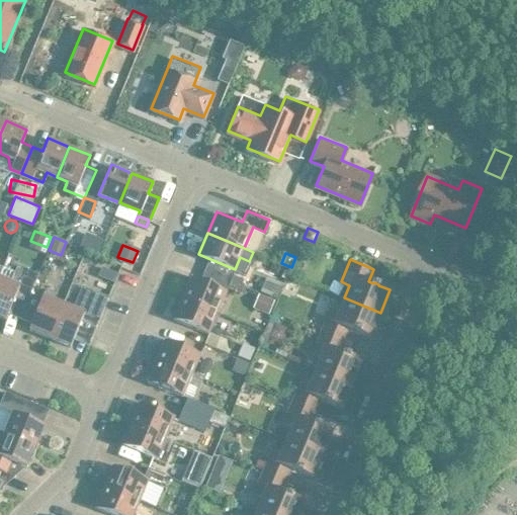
[(0,271),(0,315),(5,318),(17,289),(28,294),(38,272),(25,266),(17,263),(14,269),(3,264),(0,271)]
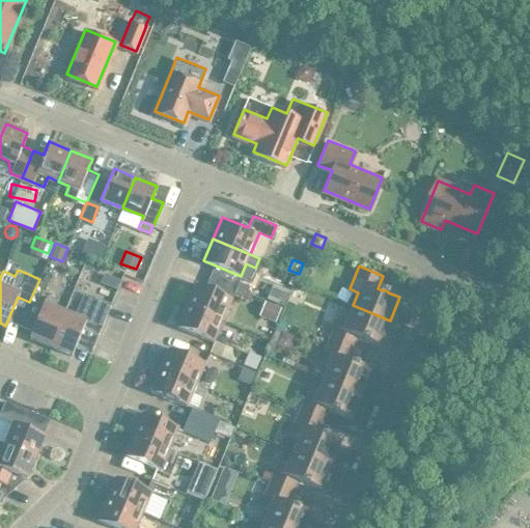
[(104,272),(100,281),(117,287),(120,278),(104,272)]
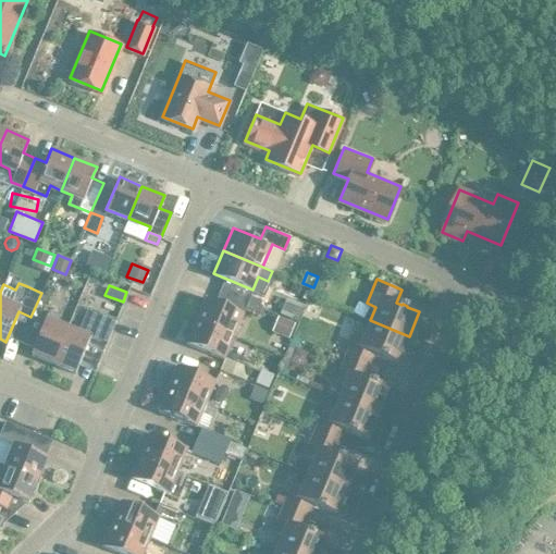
[(205,295),(195,318),(234,334),(244,311),(218,300),(205,295)]
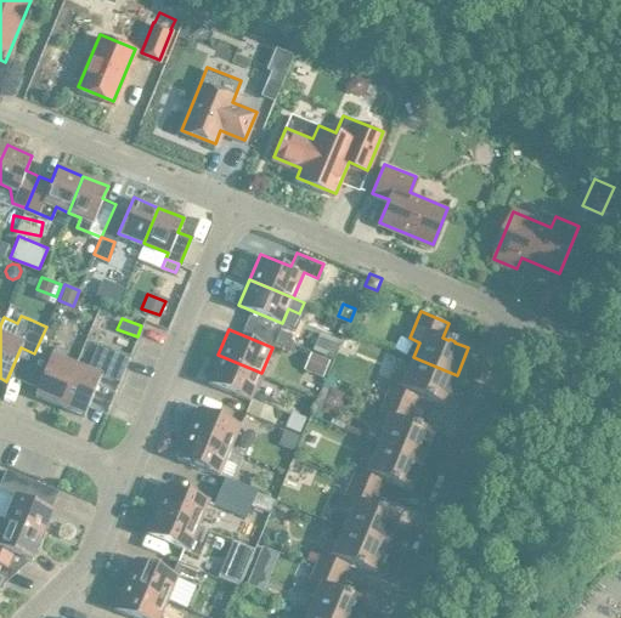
[(77,363),(60,403),(84,413),(88,404),(97,383),(116,390),(130,355),(99,341),(88,368),(77,363)]
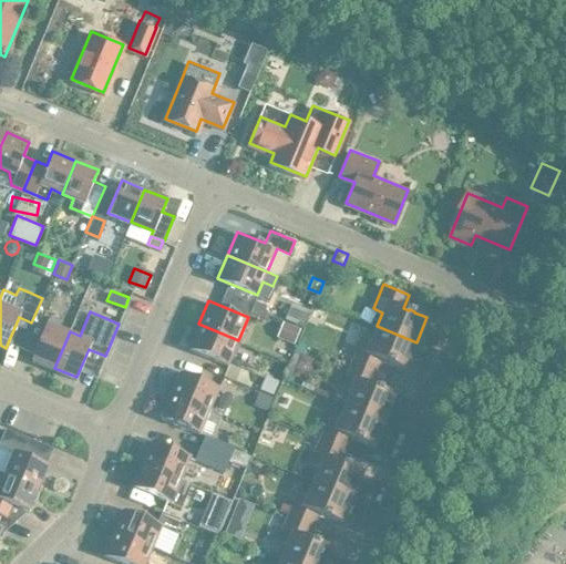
[(44,328),(32,359),(54,368),(70,331),(58,327),(61,319),(50,315),(47,322),(44,328)]
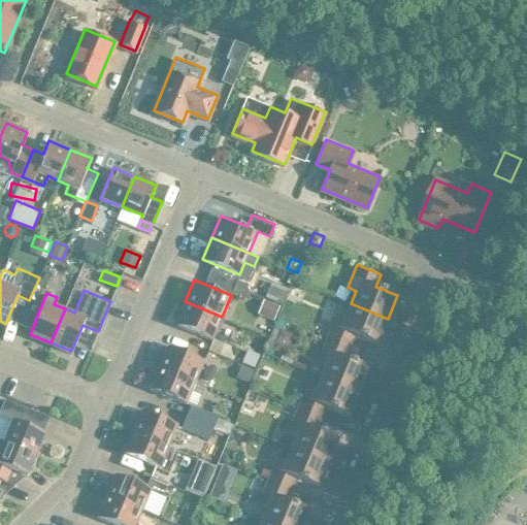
[(263,297),(258,312),(273,318),(280,304),(263,297)]
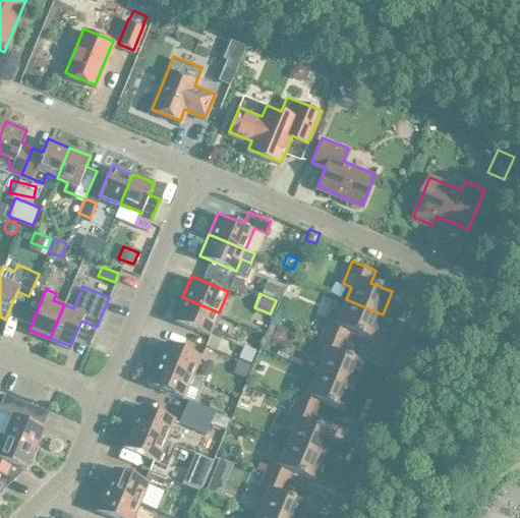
[(182,297),(173,319),(210,334),(212,331),(219,312),(182,297)]
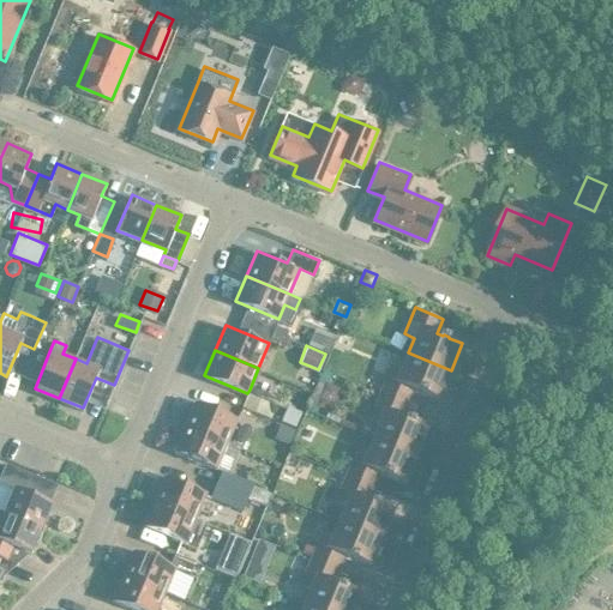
[(380,390),(408,402),(414,387),(421,391),(420,391),(426,393),(426,392),(439,398),(451,370),(408,352),(402,368),(391,363),(380,390)]
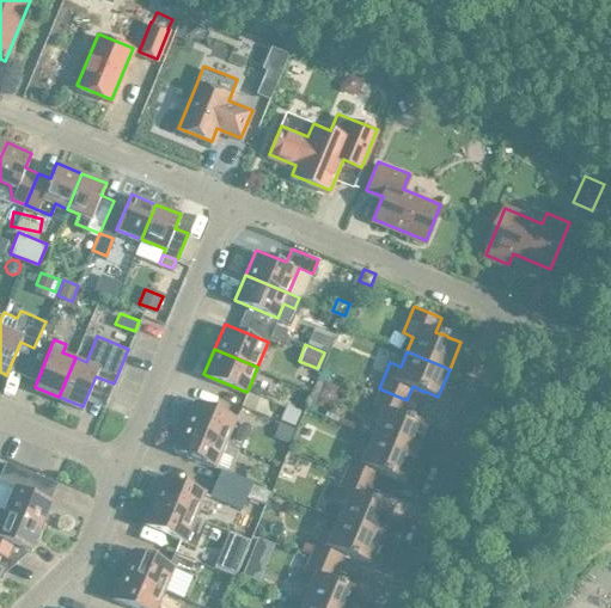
[(368,415),(379,419),(372,435),(415,452),(427,424),(413,419),(414,418),(408,416),(408,417),(402,415),(407,400),(379,388),(368,415)]
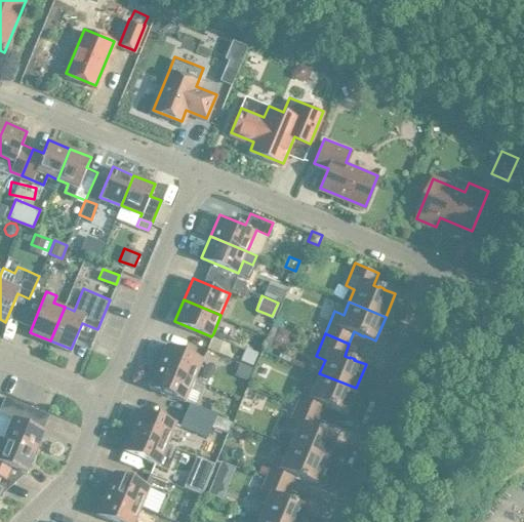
[(166,342),(158,363),(194,378),(203,357),(166,342)]
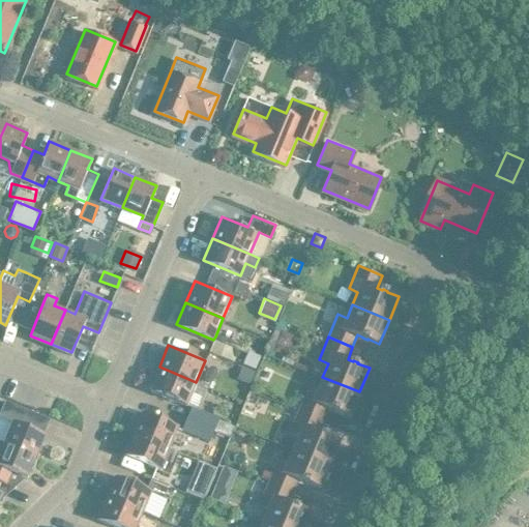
[(248,349),(243,361),(243,362),(256,367),(261,354),(248,349)]
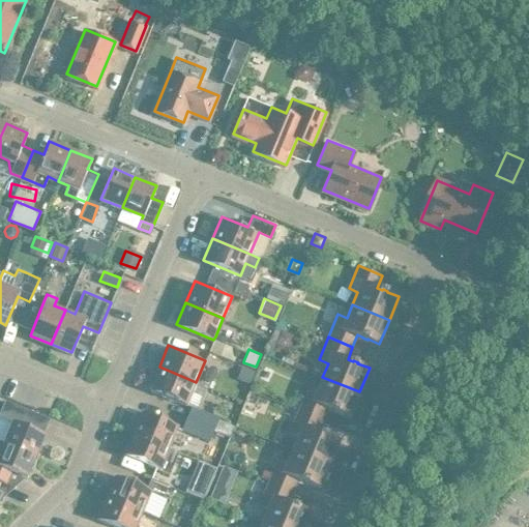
[(242,363),(237,377),(250,382),(255,370),(242,363)]
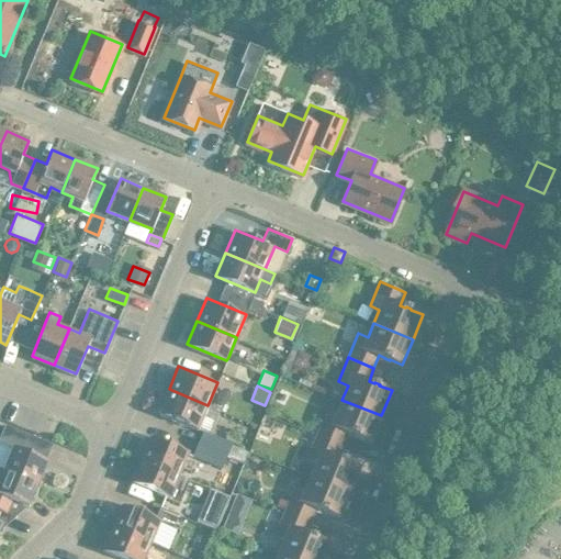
[(208,405),(169,389),(159,412),(199,428),(208,405)]
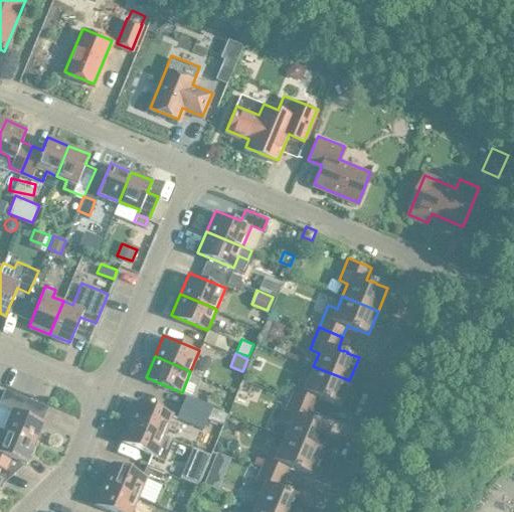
[(349,380),(313,366),(308,378),(300,375),(290,397),(314,406),(319,395),(324,397),(323,398),(328,399),(340,403),(349,380)]
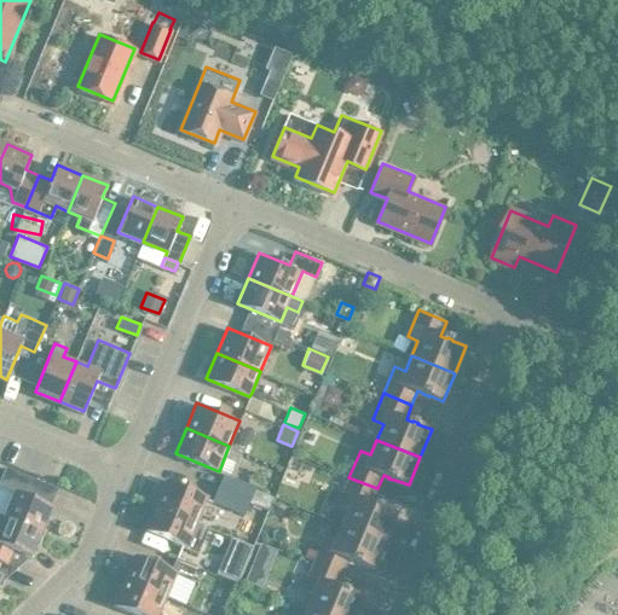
[(5,466),(0,479),(0,485),(15,491),(5,515),(5,516),(42,532),(52,506),(51,505),(26,495),(33,477),(5,466)]
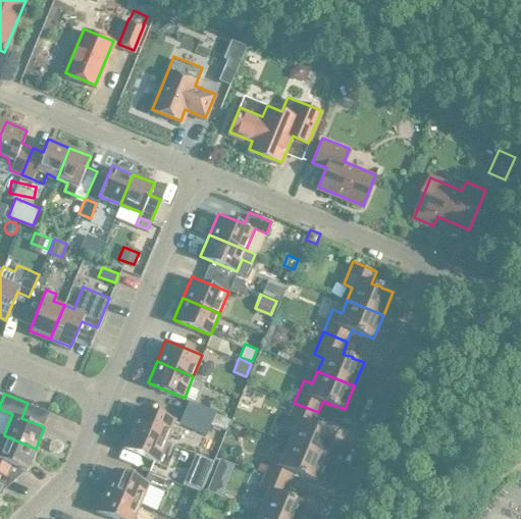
[(185,410),(211,421),(215,410),(189,399),(185,410)]
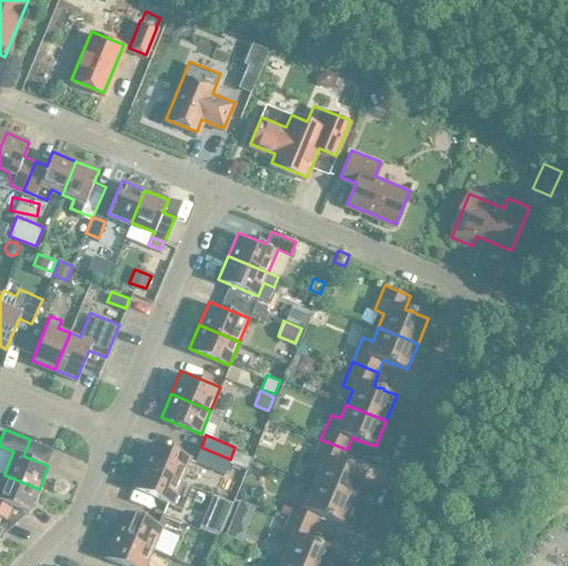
[(152,439),(142,463),(182,479),(192,456),(152,439)]
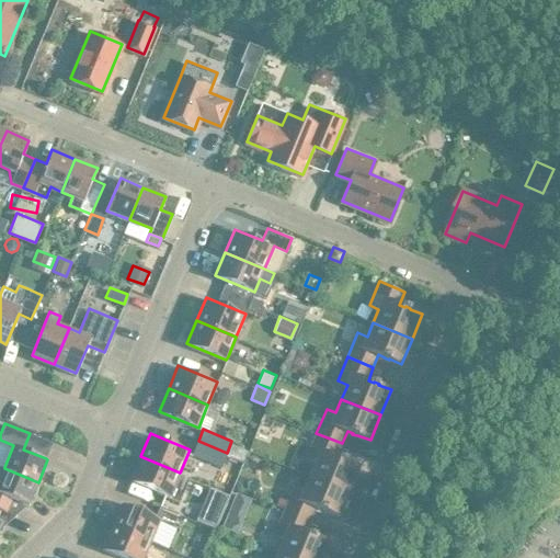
[(342,443),(316,433),(306,457),(316,460),(310,475),(350,491),(360,466),(347,460),(347,459),(342,457),(342,458),(336,456),(342,443)]
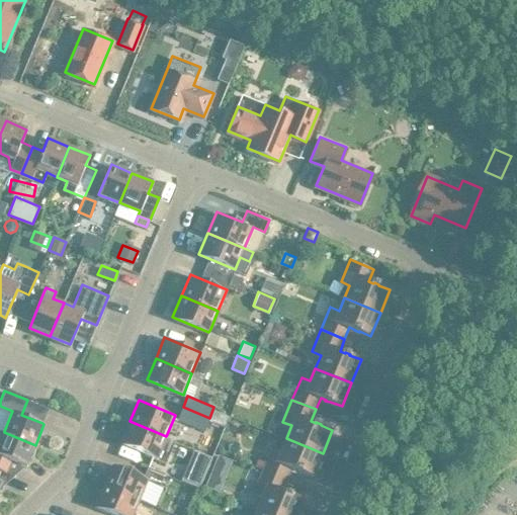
[(209,418),(183,407),(178,418),(204,429),(209,418)]
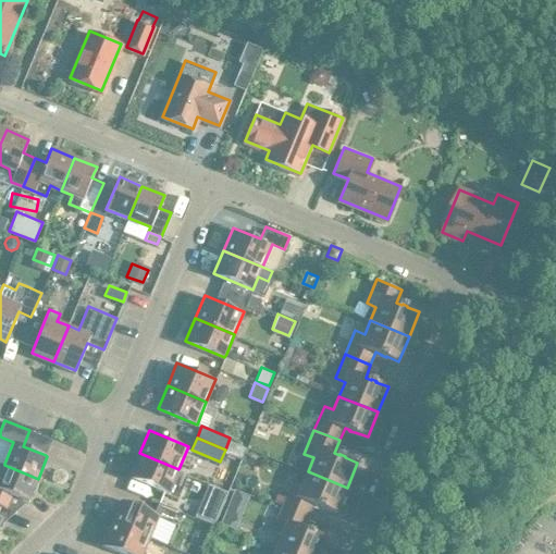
[(178,469),(139,453),(130,476),(178,496),(187,474),(178,469)]
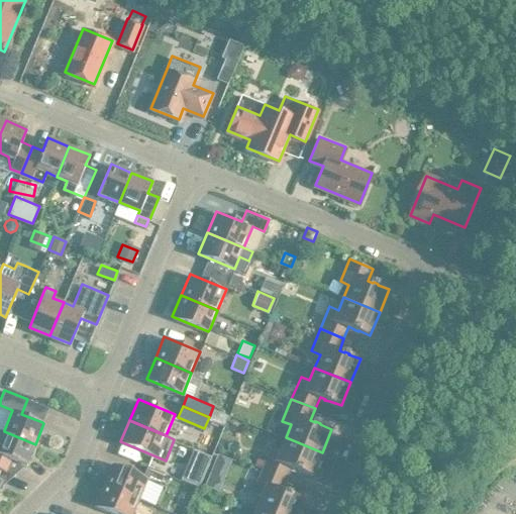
[(0,467),(6,470),(6,469),(3,468),(8,456),(26,465),(35,444),(4,431),(4,430),(0,428),(0,467)]
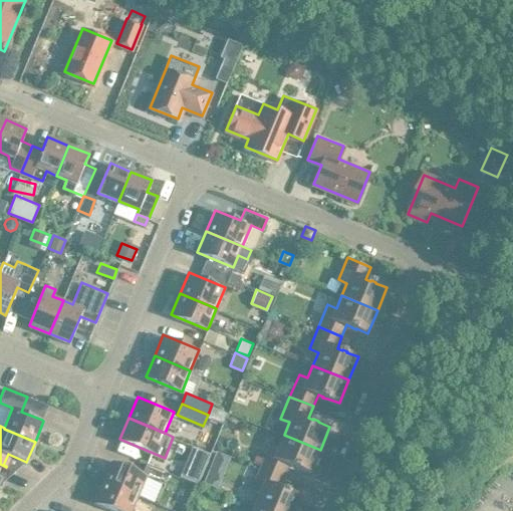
[(320,450),(284,435),(278,447),(270,444),(261,466),(284,475),(289,464),(294,466),(294,467),(298,468),(299,468),(310,472),(320,450)]
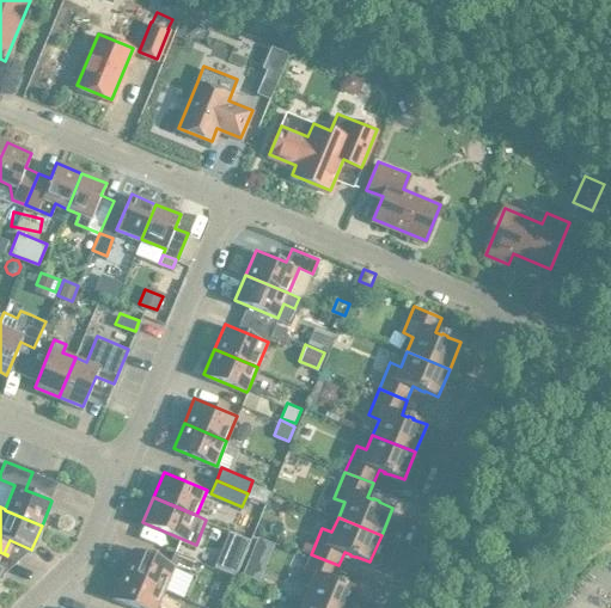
[(234,573),(249,539),(230,530),(214,565),(234,573)]
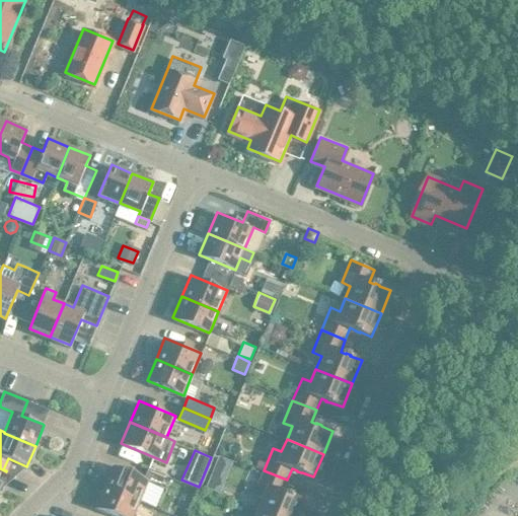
[(113,463),(103,485),(140,500),(148,480),(159,485),(164,473),(148,466),(144,476),(113,463)]
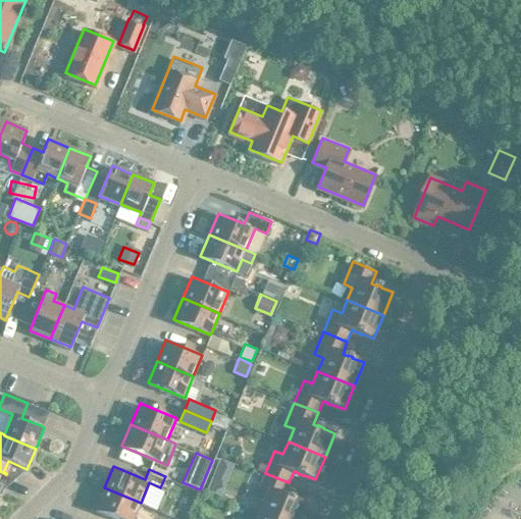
[(264,499),(259,512),(276,518),(299,518),(305,504),(294,499),(294,498),(290,496),(289,497),(283,495),(289,482),(265,473),(256,496),(264,499)]
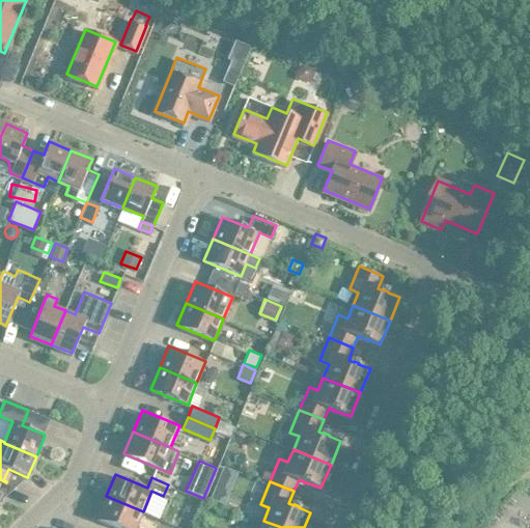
[(136,527),(143,511),(106,496),(96,518),(120,527),(136,527)]
